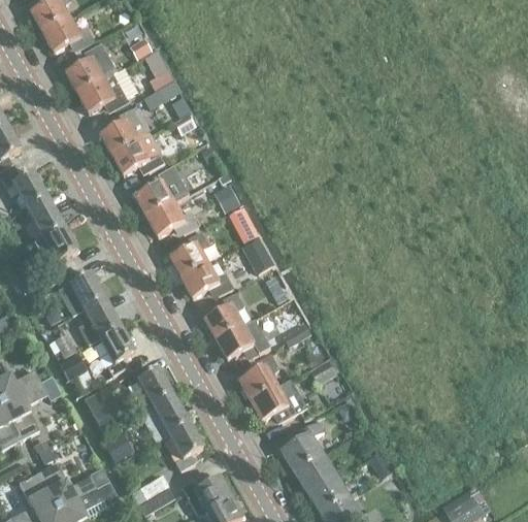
[(33,13),(43,33),(71,18),(63,4),(69,0),(52,0),(53,2),(33,13)]
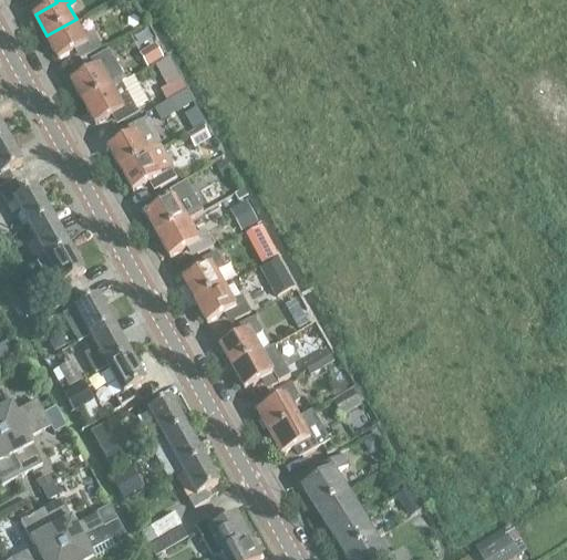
[(85,53),(102,44),(93,28),(84,32),(76,19),(47,35),(59,56),(80,44),(85,53)]
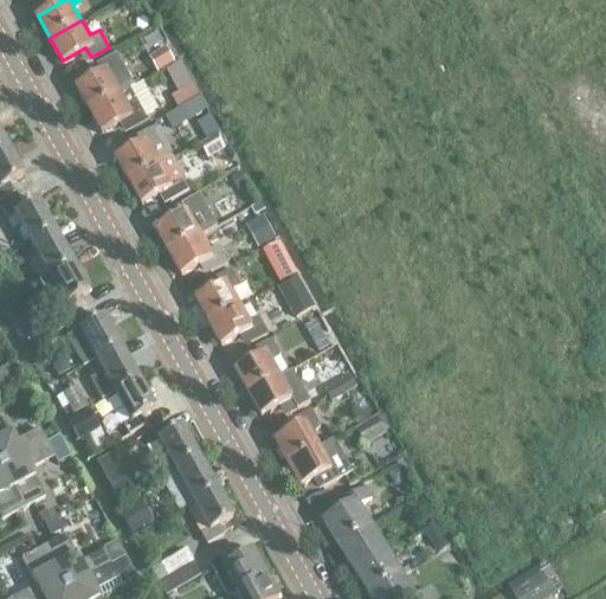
[(167,43),(148,52),(158,69),(165,65),(176,59),(167,43)]
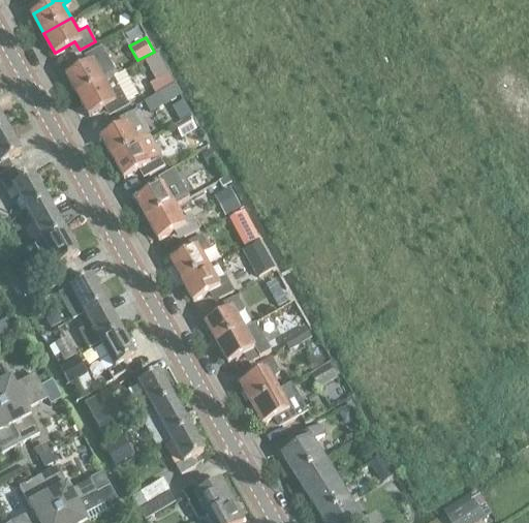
[(67,75),(79,95),(105,80),(98,66),(106,61),(98,47),(83,56),(88,64),(67,75)]
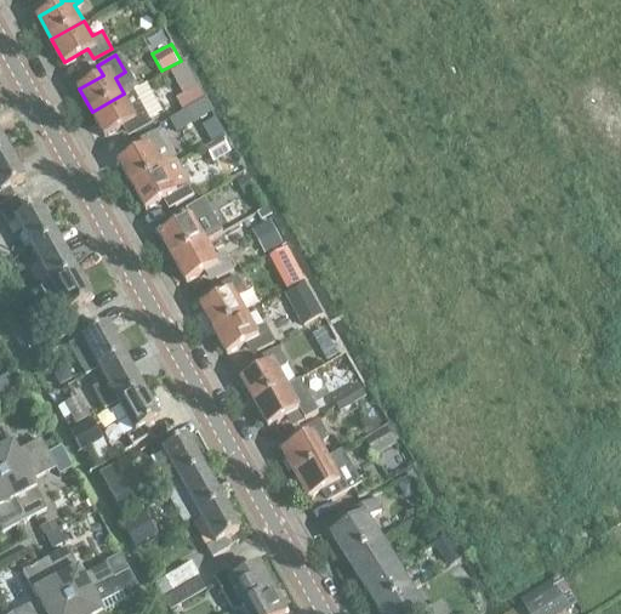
[(184,61),(172,68),(180,81),(192,74),(184,61)]
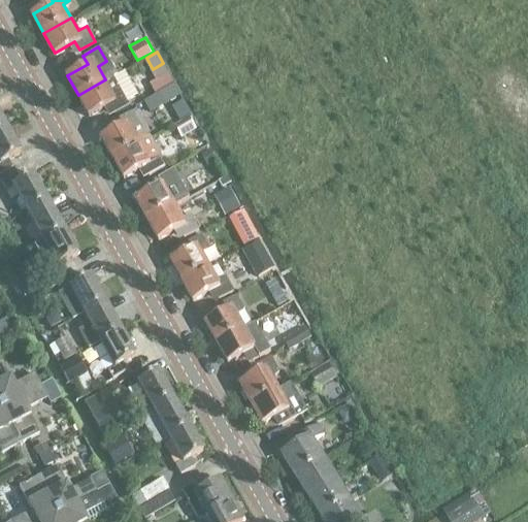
[(168,70),(150,80),(156,92),(174,82),(168,70)]
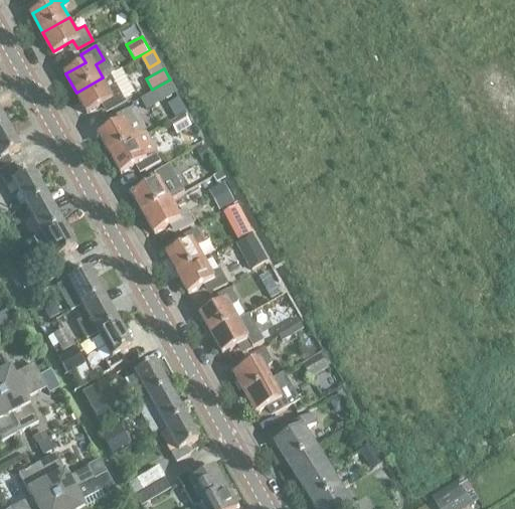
[(112,108),(127,100),(112,72),(103,77),(76,93),(88,111),(107,100),(112,108)]
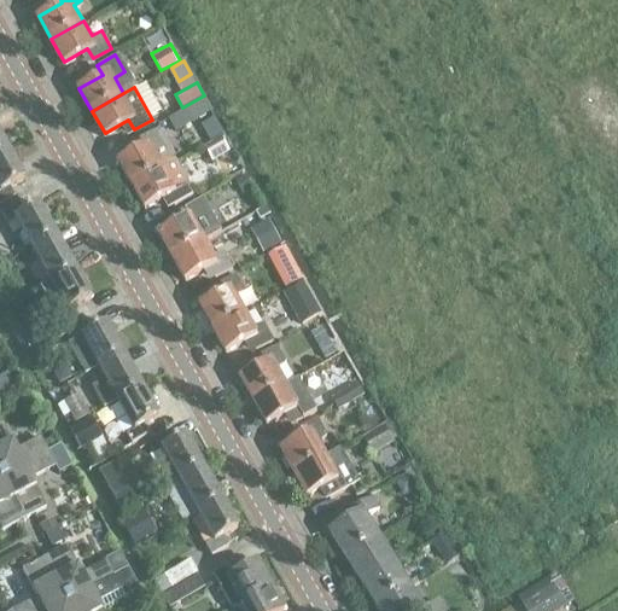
[(190,118),(210,106),(204,95),(182,108),(190,118)]
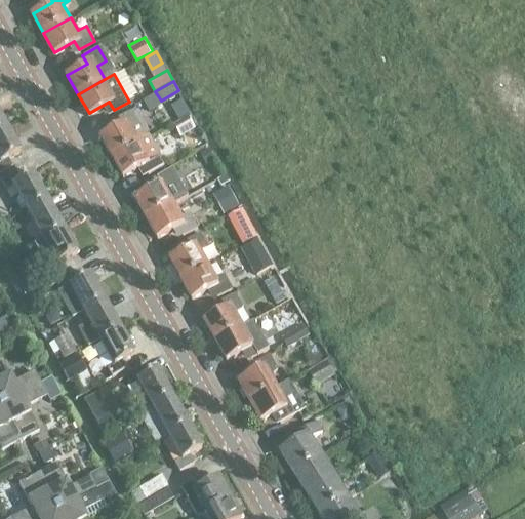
[(102,135),(113,155),(139,140),(131,126),(139,121),(132,108),(117,116),(122,124),(102,135)]
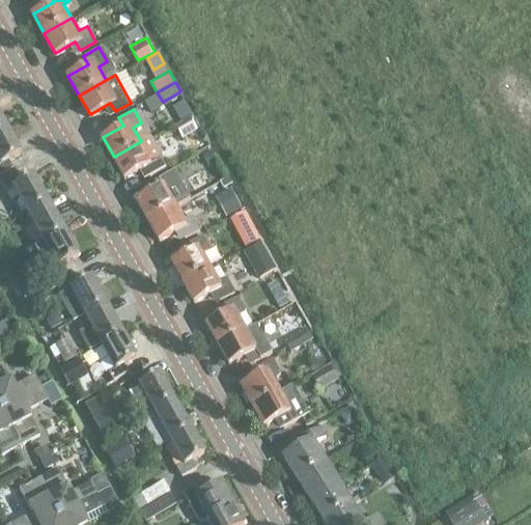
[(0,172),(12,166),(8,158),(20,150),(5,123),(0,126),(0,172)]
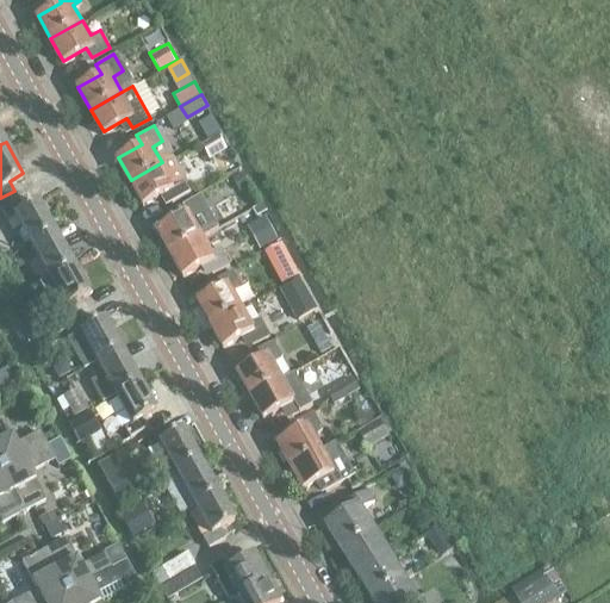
[(143,203),(163,191),(169,201),(191,188),(173,157),(162,162),(131,180),(143,203)]
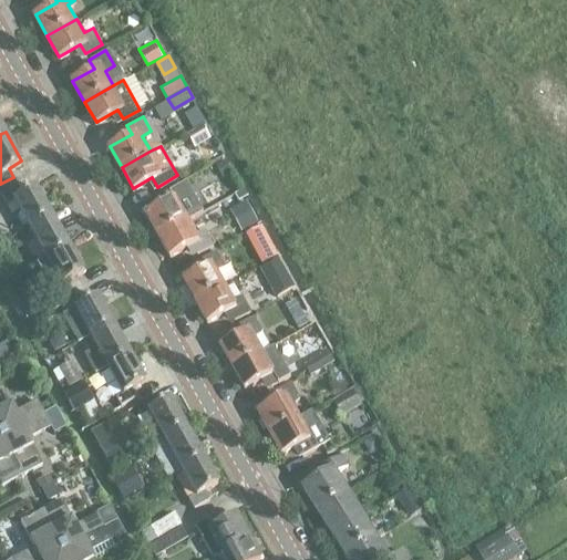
[(226,156),(216,162),(223,174),(233,168),(226,156)]
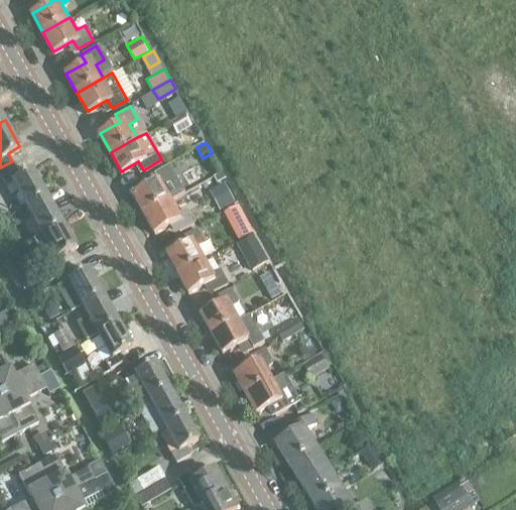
[(134,194),(144,213),(170,198),(163,184),(171,179),(164,165),(149,174),(153,182),(134,194)]
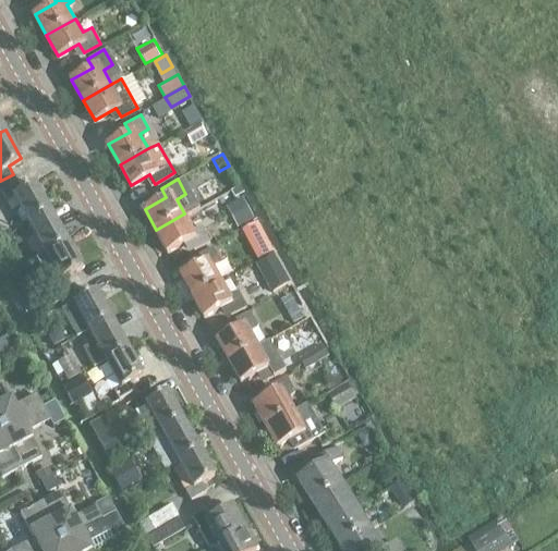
[(27,222),(50,209),(34,181),(21,188),(16,180),(1,188),(5,198),(12,195),(27,222)]
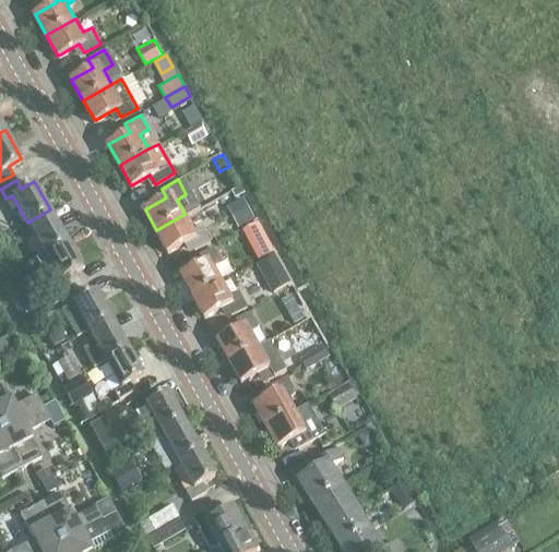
[(242,196),(229,204),(240,224),(254,216),(242,196)]
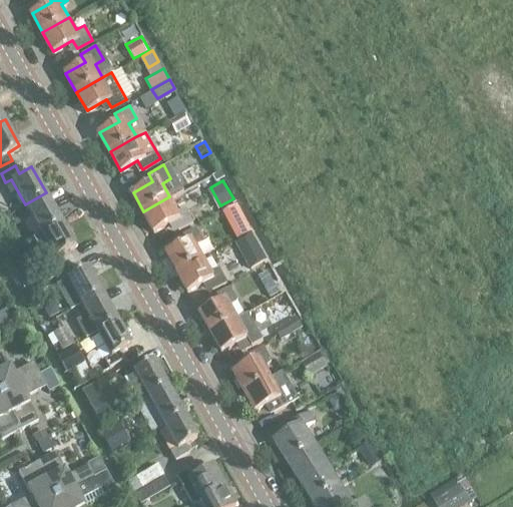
[(46,192),(25,204),(39,229),(32,233),(33,233),(60,218),(46,192)]
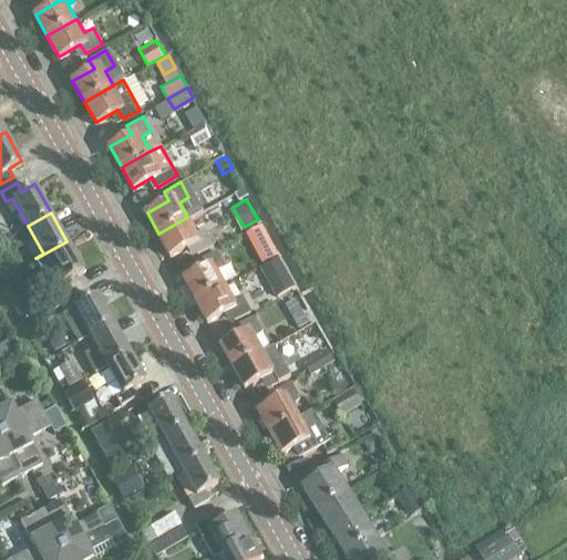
[(197,251),(214,241),(205,226),(196,231),(187,217),(158,234),(171,255),(192,242),(197,251)]
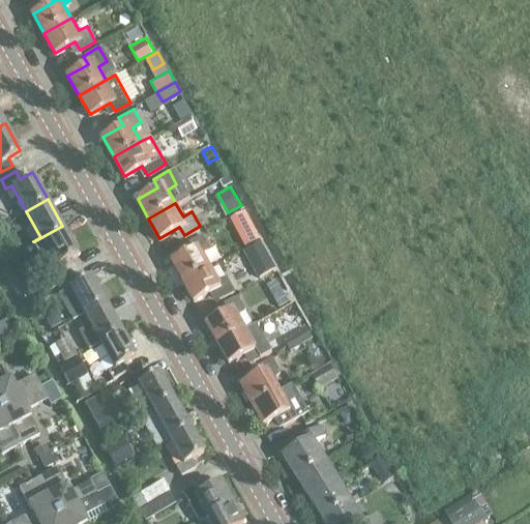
[(208,203),(196,209),(205,226),(217,220),(208,203)]
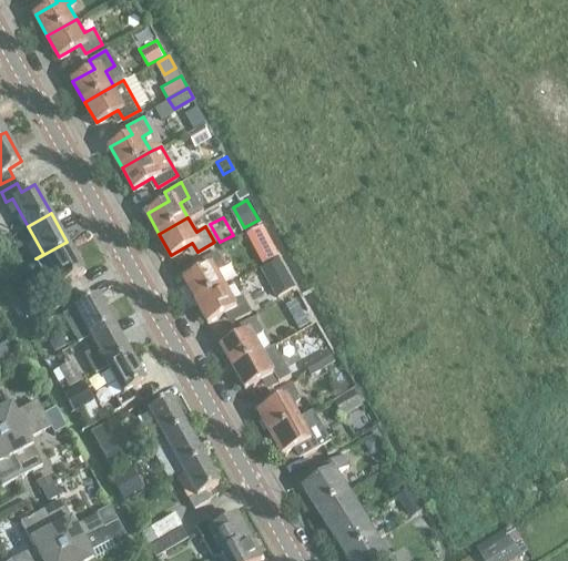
[(83,271),(67,242),(37,258),(52,287),(53,286),(59,296),(75,287),(70,278),(83,271)]
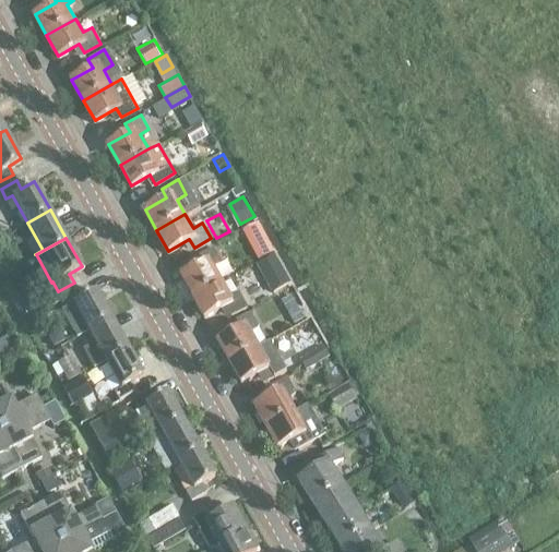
[(181,274),(193,295),(222,279),(214,265),(223,260),(214,244),(198,253),(203,263),(181,274)]
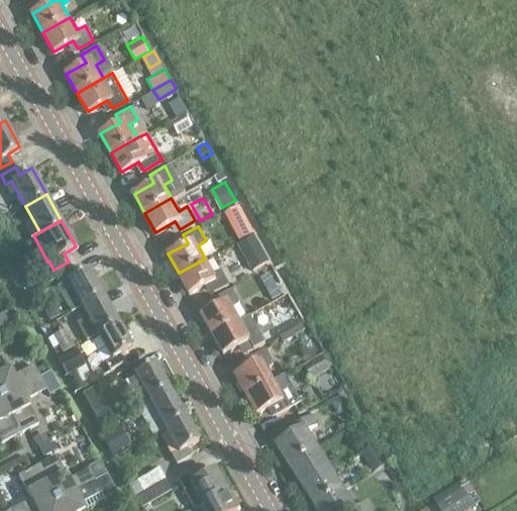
[(3,227),(0,228),(0,247),(11,241),(3,227)]
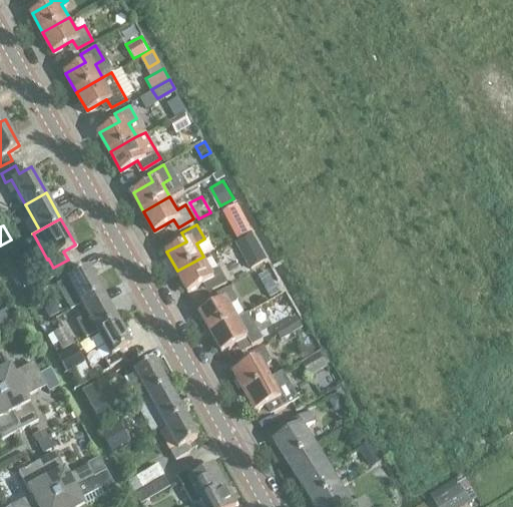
[(211,287),(226,279),(218,264),(210,268),(203,257),(177,271),(187,290),(207,279),(211,287)]
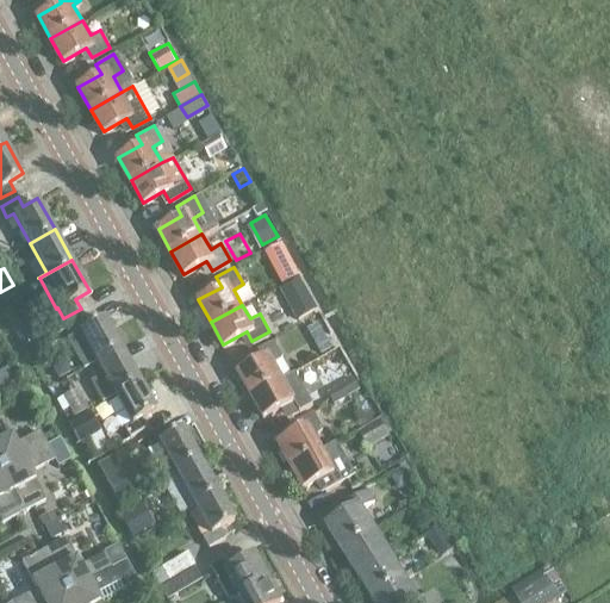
[(83,367),(95,360),(120,347),(103,315),(89,323),(83,314),(67,324),(72,333),(67,335),(83,367)]
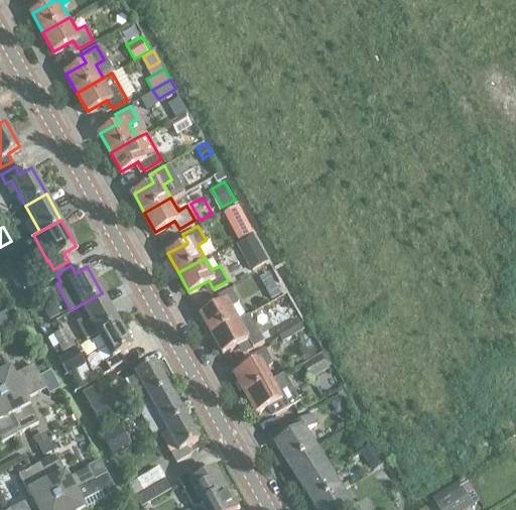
[(28,267),(16,274),(22,284),(33,277),(28,267)]
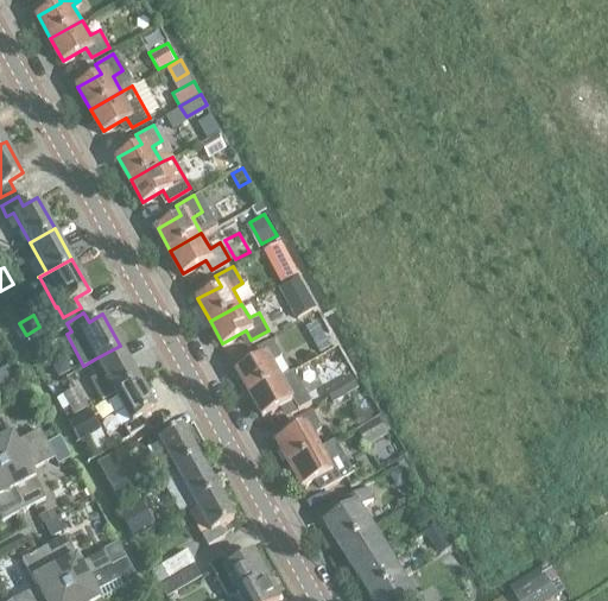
[(325,329),(309,340),(317,354),(334,345),(325,329)]
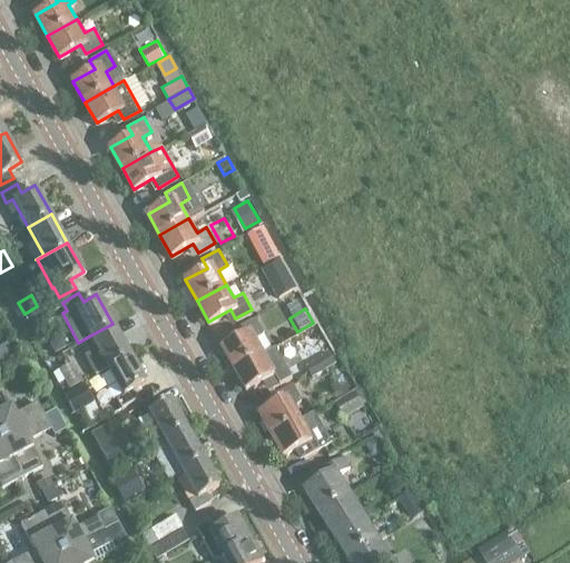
[(235,367),(264,351),(256,337),(264,332),(255,316),(239,325),(244,335),(223,346),(235,367)]
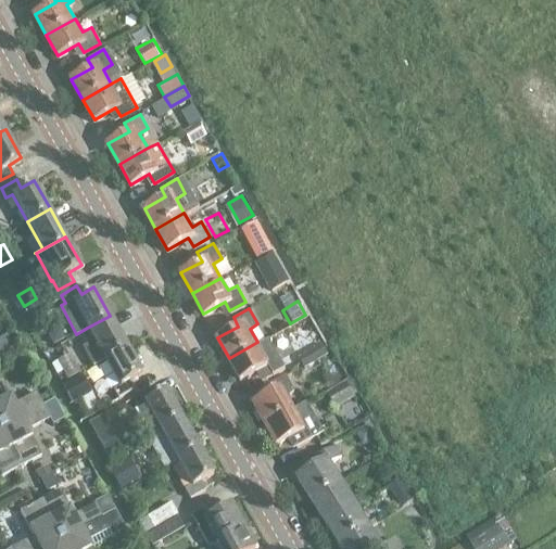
[(87,329),(102,356),(126,343),(110,316),(87,328),(76,334),(77,334),(87,329)]
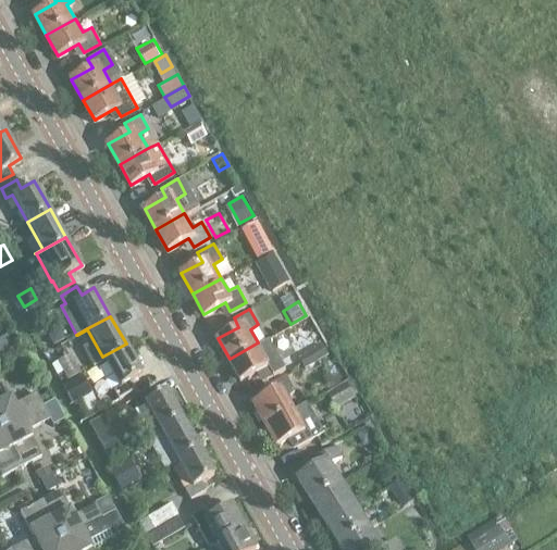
[(58,325),(48,330),(53,342),(64,337),(58,325)]
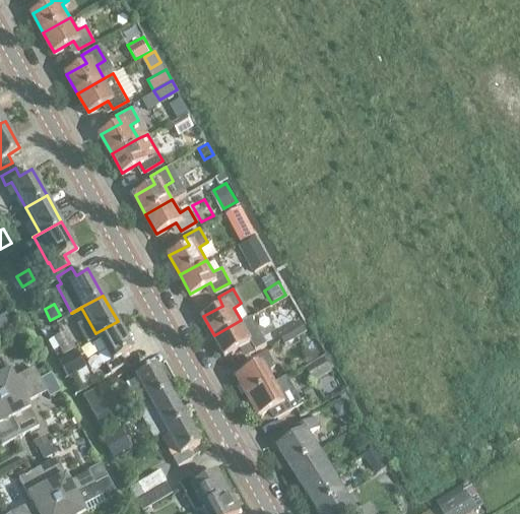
[(6,310),(0,313),(0,328),(12,322),(6,310)]
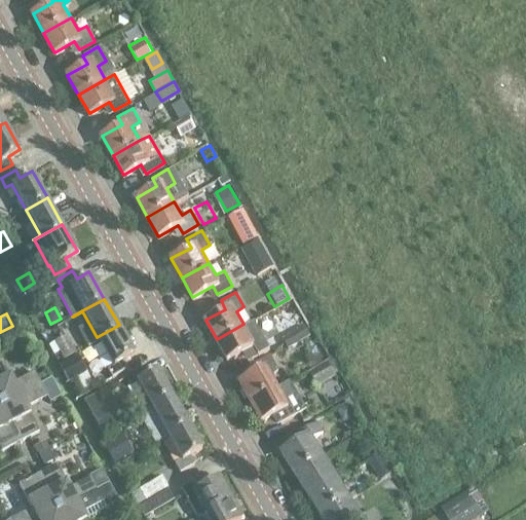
[(305,322),(283,334),(288,345),(311,333),(305,322)]
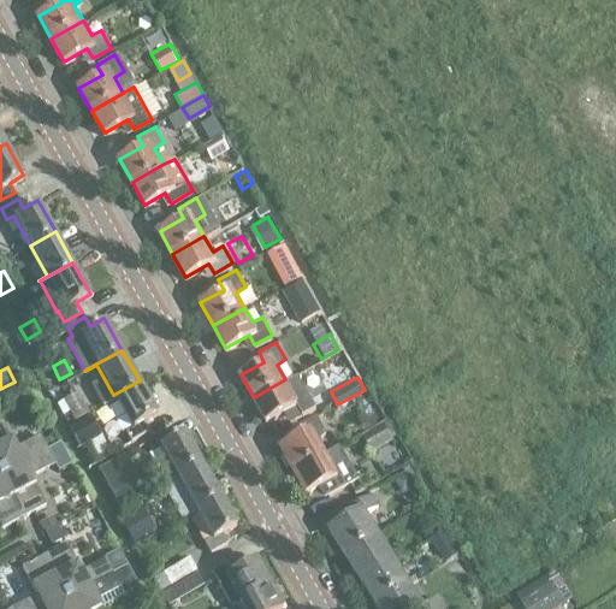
[(295,417),(313,407),(303,389),(294,395),(285,379),(254,397),(266,420),(289,407),(295,417)]
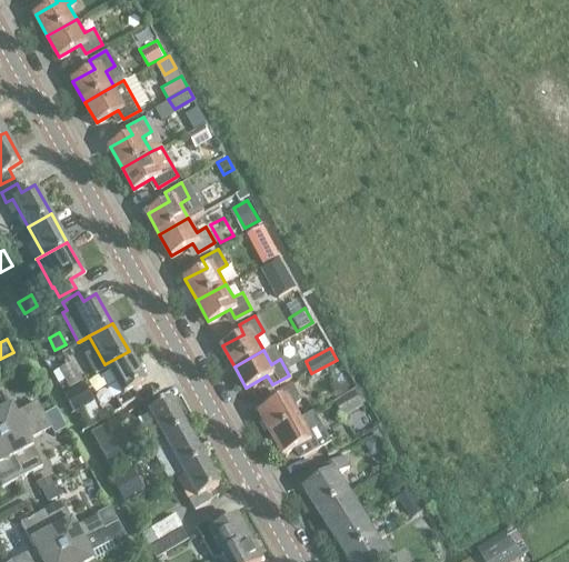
[(145,381),(129,351),(105,364),(120,392),(115,395),(121,405),(137,395),(131,388),(145,381)]
